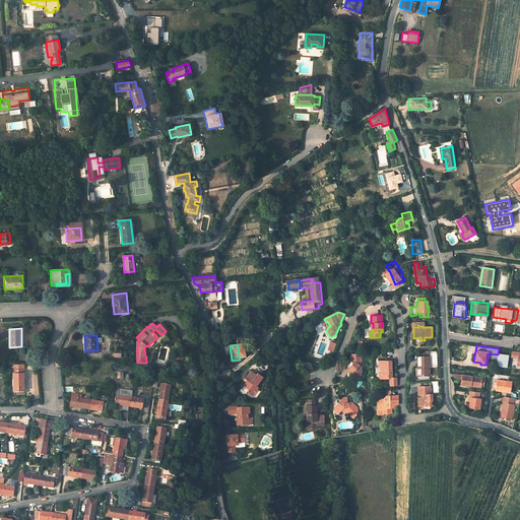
[(361,373),(361,367),(358,364),(361,361),(361,353),(351,353),(350,356),(350,362),(352,363),(350,366),(348,369),(348,377),(351,380),(356,379),(354,378),(360,373),(360,374),(361,373)]
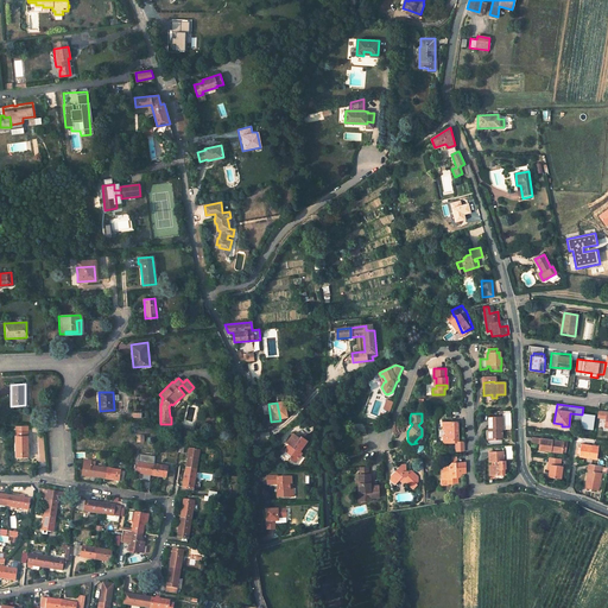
[(489,429),(489,439),(500,439),(500,432),(501,431),(501,417),(488,417),(489,429)]
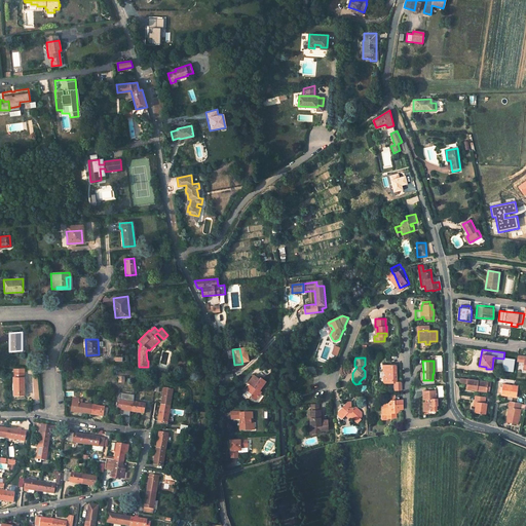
[(397,382),(396,365),(384,365),(383,365),(383,371),(384,371),(385,377),(383,377),(383,382),(395,382),(397,382)]
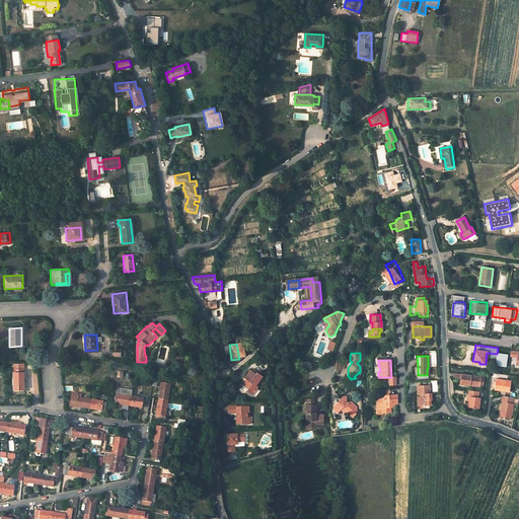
[(13,363),(14,390),(24,390),(23,363),(13,363)]
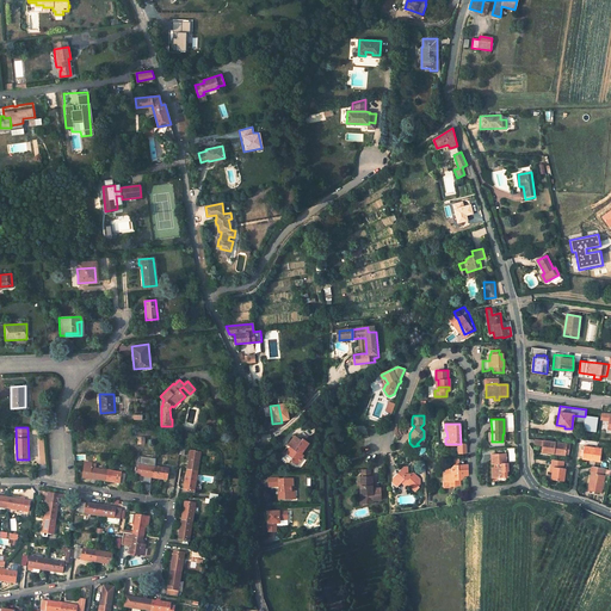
[(300,454),(306,445),(307,443),(301,438),(298,440),(294,436),(288,444),(291,446),(289,449),(288,449),(284,452),(291,458),(290,460),(297,464),(303,456),(300,454)]
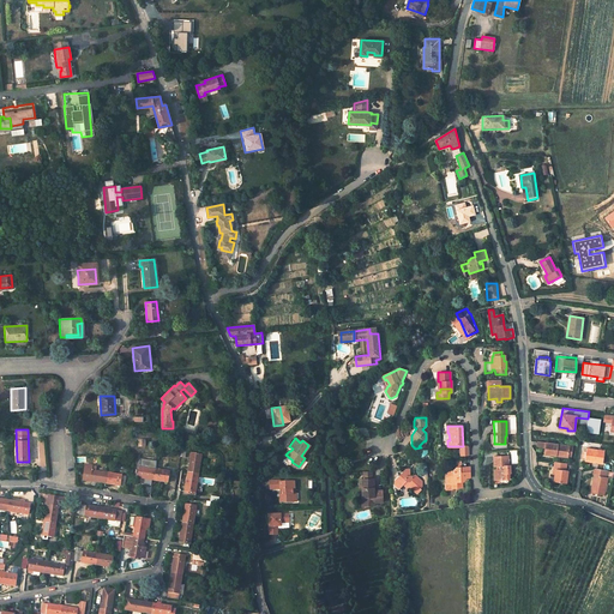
[(557,455),(569,456),(570,446),(547,443),(546,449),(545,453),(557,456),(557,455)]
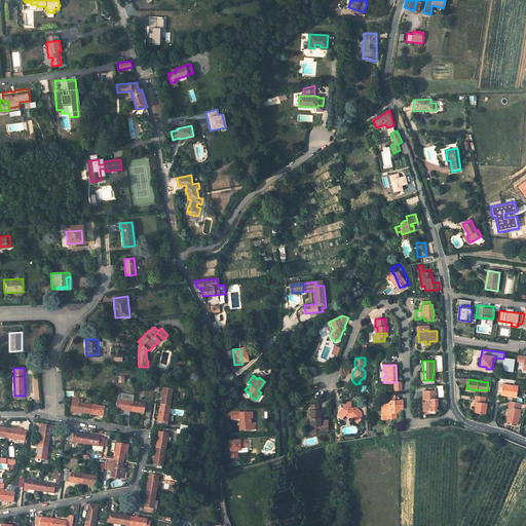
[(501,386),(501,392),(500,395),(516,398),(517,386),(502,384),(501,386)]
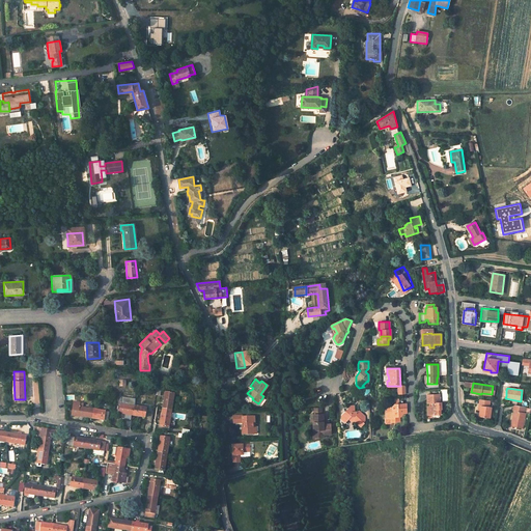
[(165,392),(163,409),(171,410),(174,393),(165,392)]
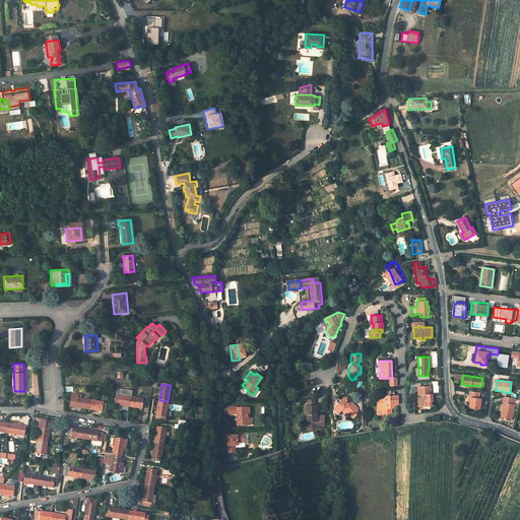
[(430,394),(430,386),(417,386),(418,394),(423,394),(423,397),(421,397),(421,406),(431,405),(431,400),(432,400),(432,394),(430,394)]
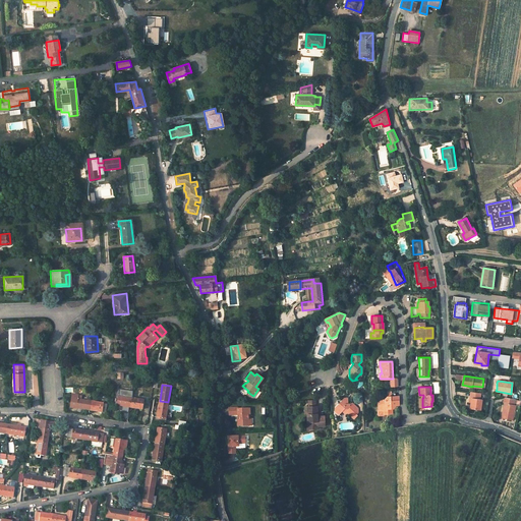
[(471,398),(470,402),(469,408),(479,410),(481,399),(479,399),(480,393),(470,392),(469,398),(471,398)]
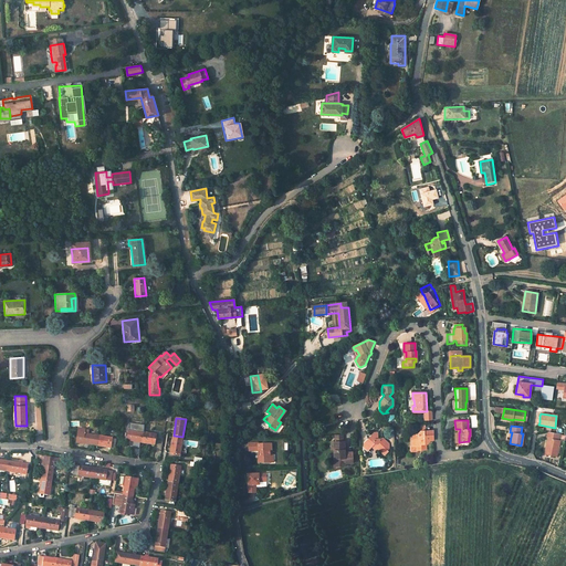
[(84,443),(97,446),(97,441),(100,441),(101,436),(86,433),(87,430),(84,430),(84,429),(79,428),(76,442),(83,443),(84,443)]
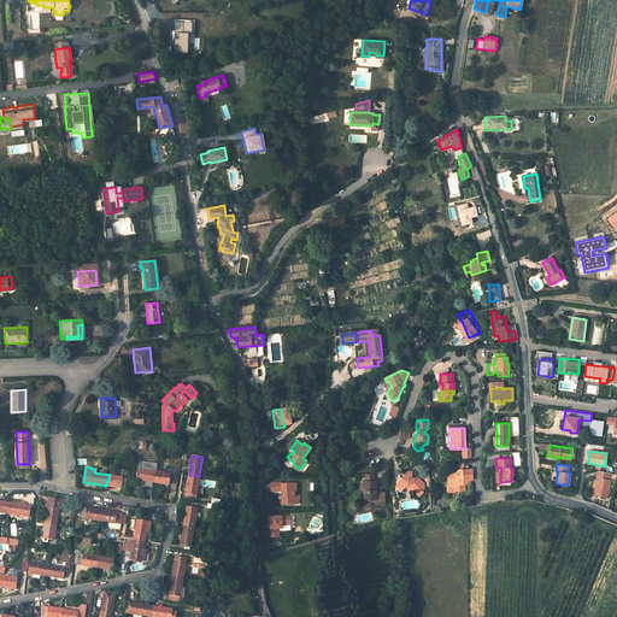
[(157,472),(140,469),(139,480),(154,482),(154,477),(157,477),(157,472)]
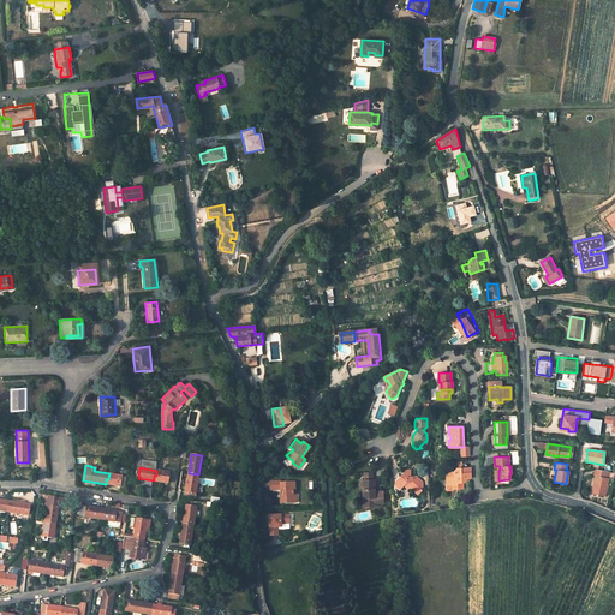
[(447,476),(448,484),(453,484),(453,489),(463,489),(463,483),(463,479),(465,478),(471,478),(471,473),(461,473),(461,469),(457,469),(454,471),(454,472),(451,472),(447,476)]
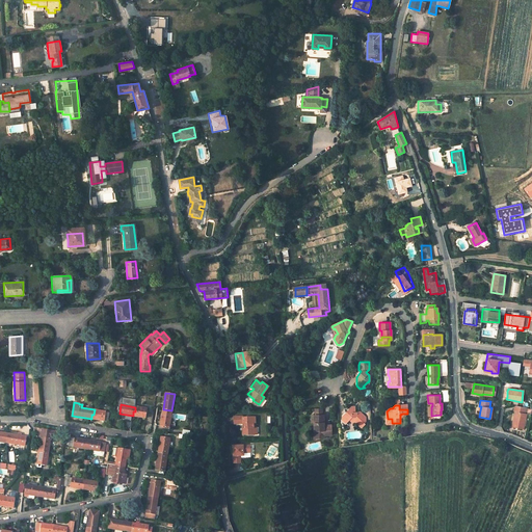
[(524,429),(526,414),(525,413),(525,407),(514,405),(513,411),(514,411),(513,421),(514,421),(513,427),(524,429)]
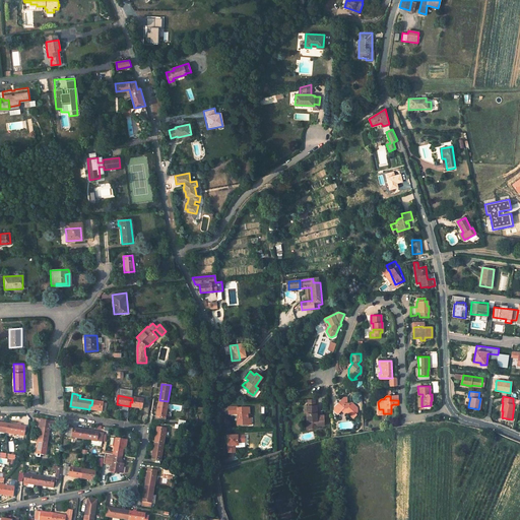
[(130,406),(142,408),(144,399),(132,398),(132,402),(130,402),(130,406)]
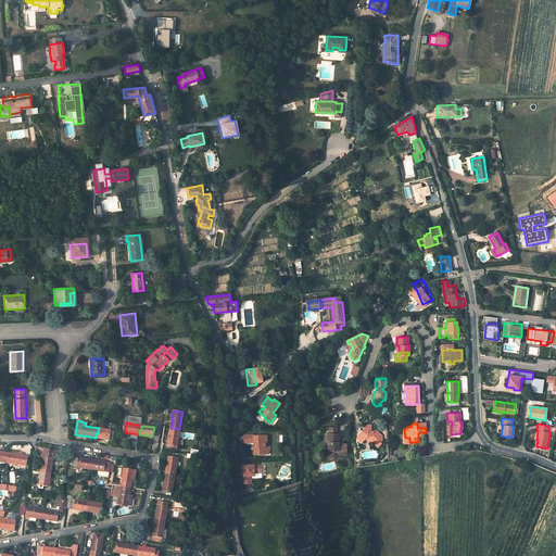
[(371,429),(369,429),(369,426),(364,427),(363,428),(363,430),(361,430),(357,434),(357,439),(362,442),(366,438),(368,440),(371,440),(379,446),(382,442),(381,441),(383,439),(383,436),(376,428),(374,430),(373,429),(371,429)]
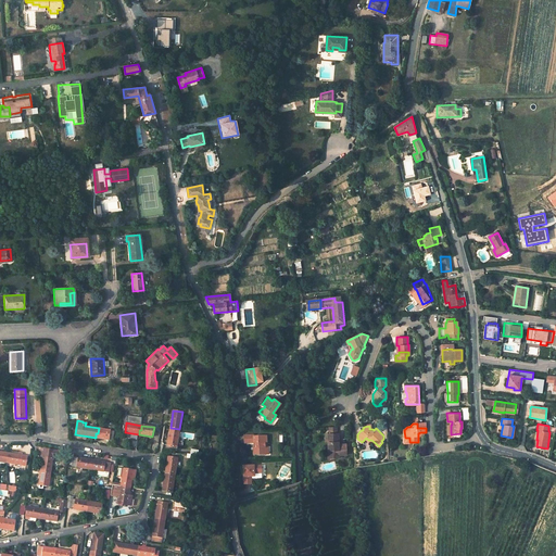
[(110,439),(111,430),(99,428),(98,433),(96,433),(96,438),(110,440),(110,439)]
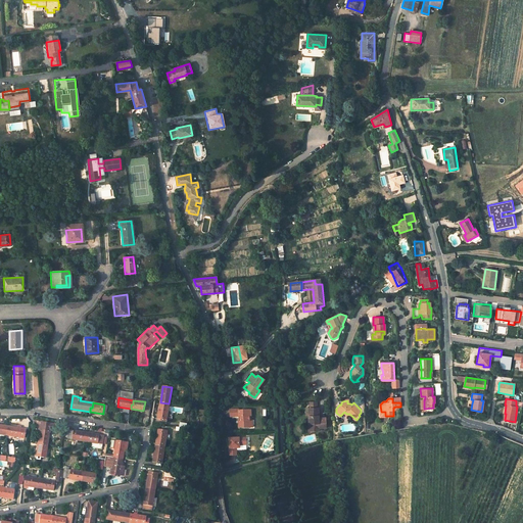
[(157,419),(167,420),(169,403),(160,402),(157,419)]
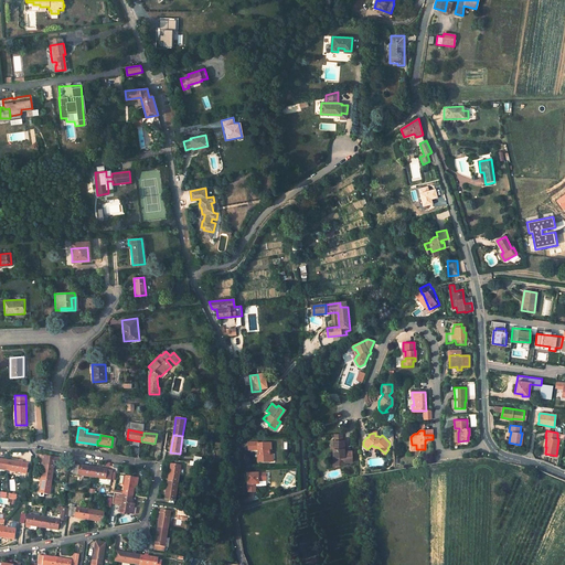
[(334,449),(334,457),(338,457),(338,462),(345,461),(353,461),(353,454),(344,454),(344,451),(344,440),(342,440),(336,440),(333,440),(334,449)]
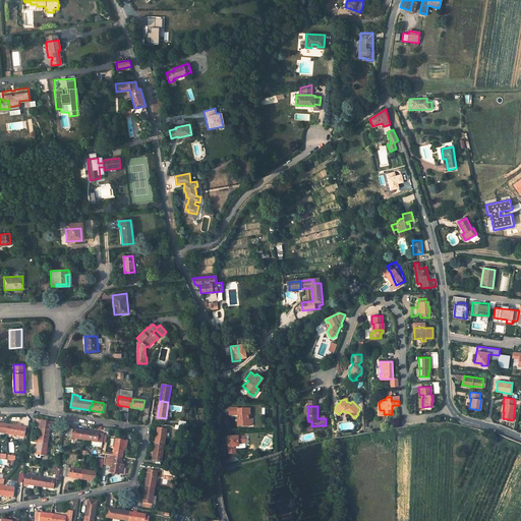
[(237,415),(238,426),(248,426),(248,420),(250,420),(249,409),(238,409),(238,408),(229,408),(229,415),(237,415)]
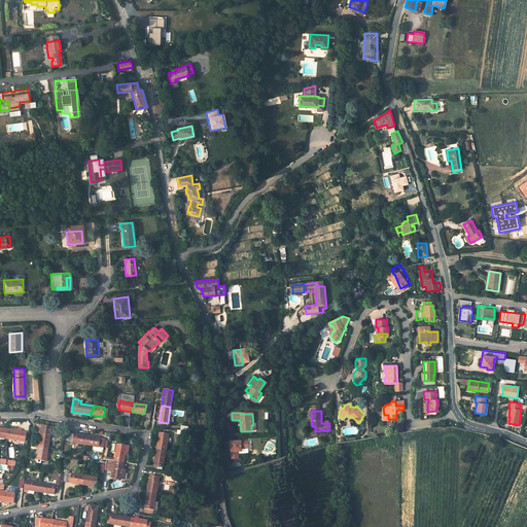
[(42,425),(41,429),(39,446),(44,446),(44,448),(48,449),(50,433),(57,434),(58,427),(42,425)]
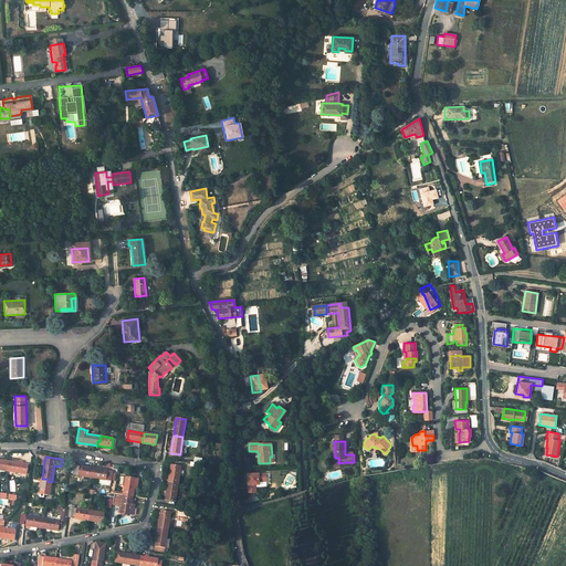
[(25,474),(28,464),(22,463),(19,463),(7,461),(6,467),(8,467),(7,471),(25,474)]
